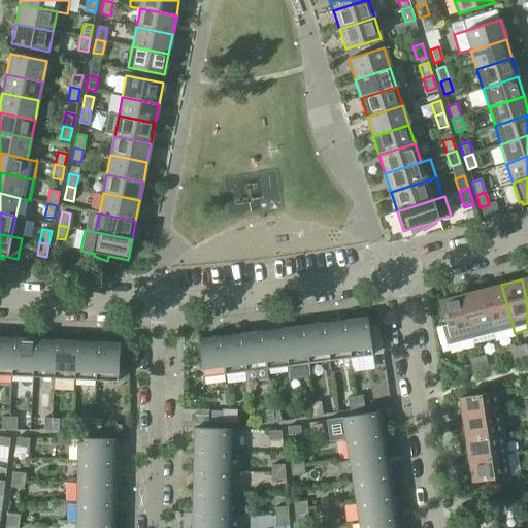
[(501,285),(482,291),(494,339),(515,333),(501,285)]
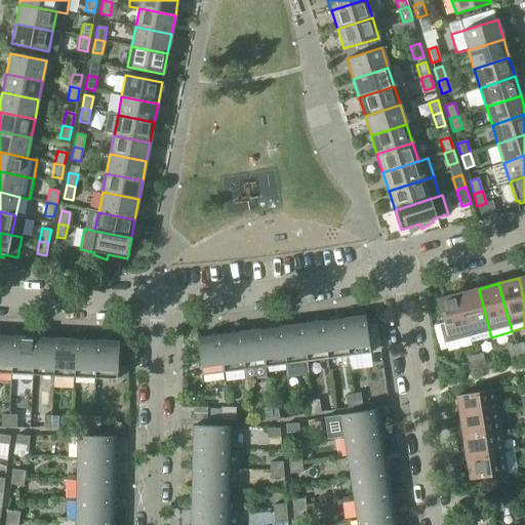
[(479,289),(458,294),(471,342),(491,337),(479,289)]
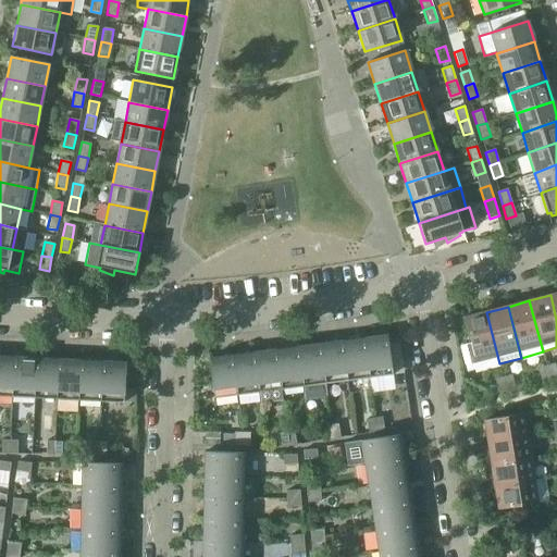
[(499,363),(486,312),(463,318),(470,343),(460,346),(467,371),(499,363)]
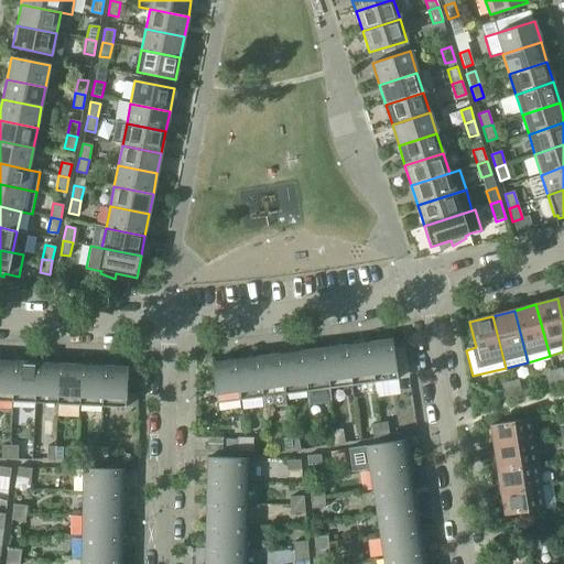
[(392,339),(369,343),(375,382),(397,380),(392,339)]
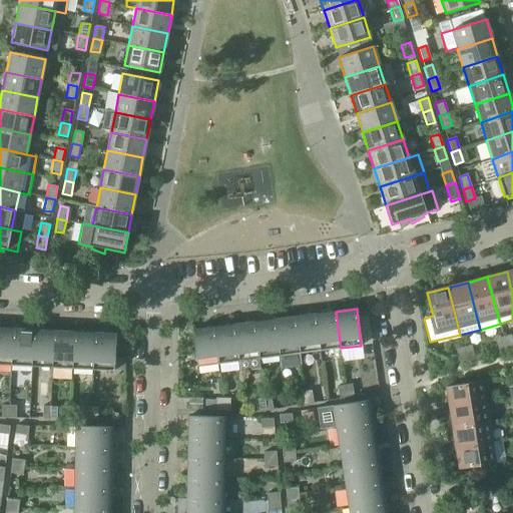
[(336,312),(315,315),(320,351),(341,348),(336,312)]
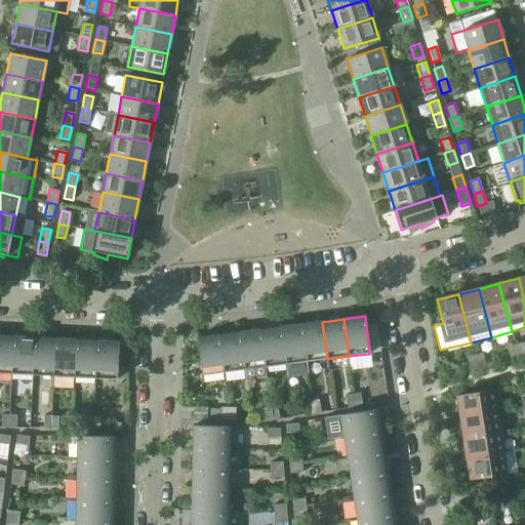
[(322,322),(301,324),(306,361),(327,359),(322,322)]
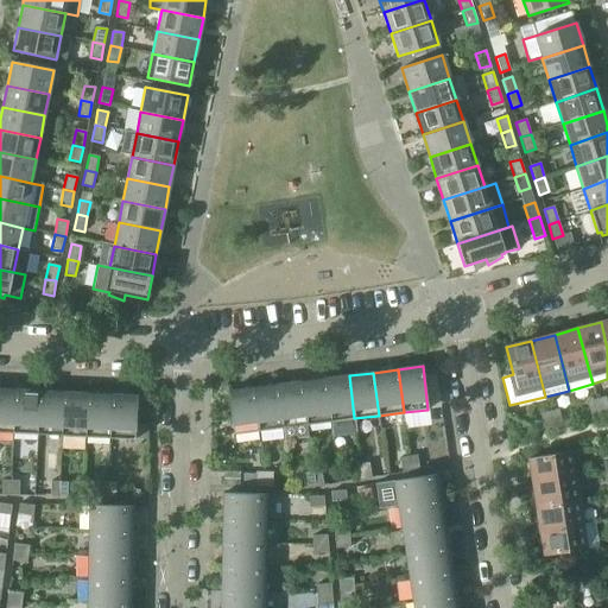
[(349,375),(325,379),(331,422),(333,437),(356,434),(354,418),(349,375)]
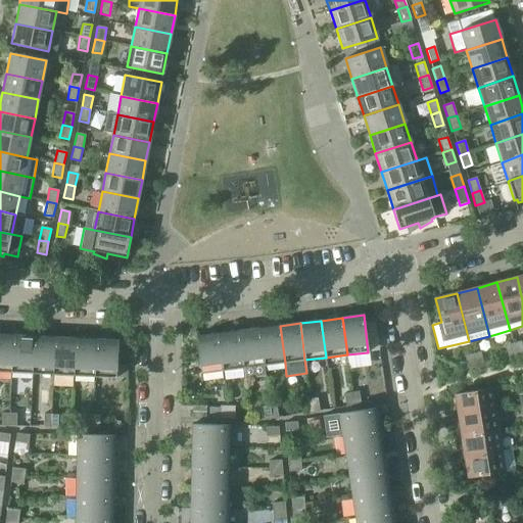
[(280,326),(259,329),(265,366),(285,363),(280,326)]
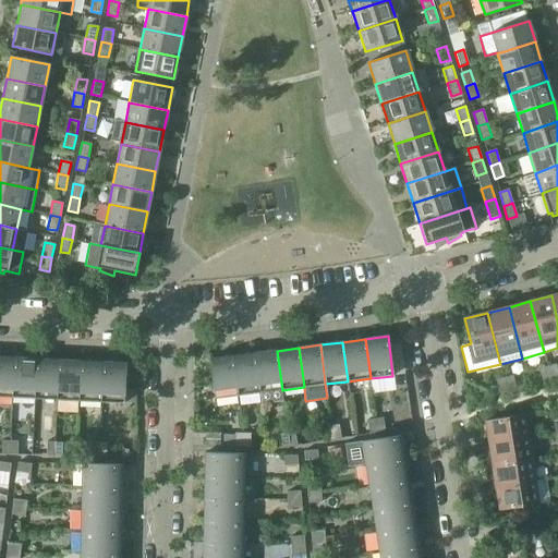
[(254,353),(261,392),(262,404),(283,402),(282,390),(277,351),(254,353)]
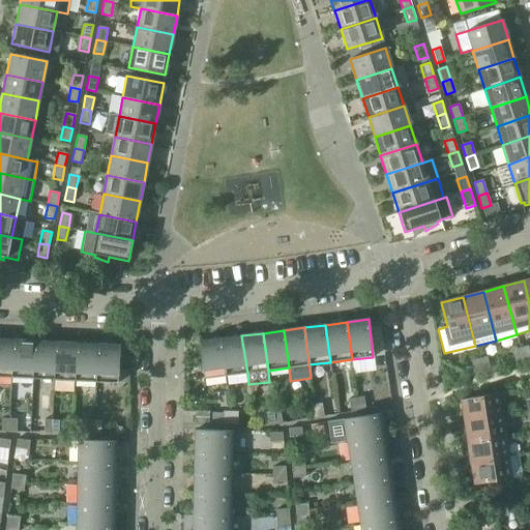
[(241,335),(221,339),(226,376),(247,373),(241,335)]
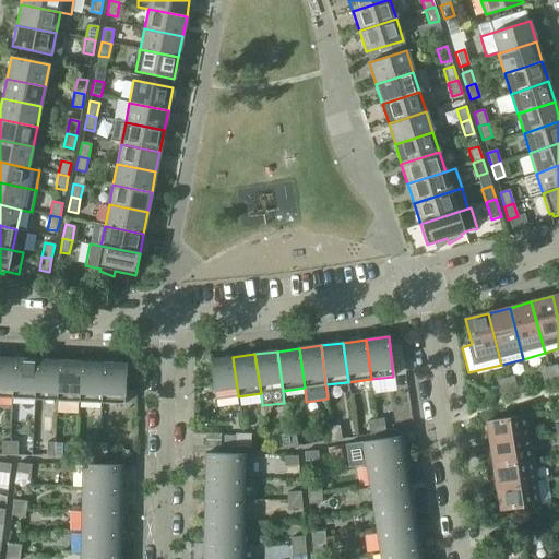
[(0,397),(11,399),(14,358),(0,357),(0,397)]
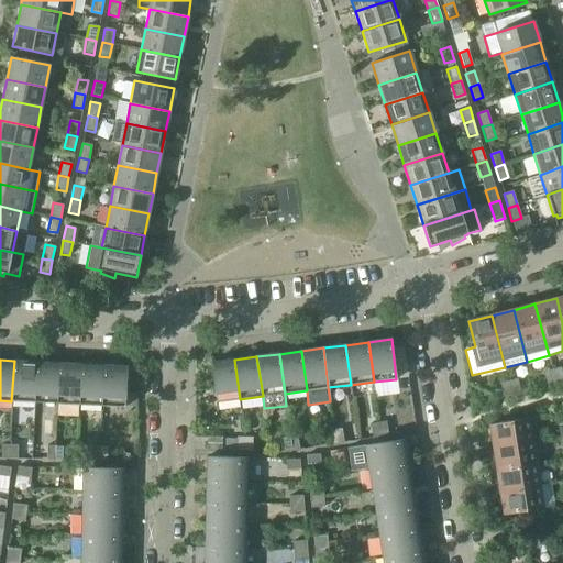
[(240,399),(234,360),(211,363),(217,403),(240,399)]
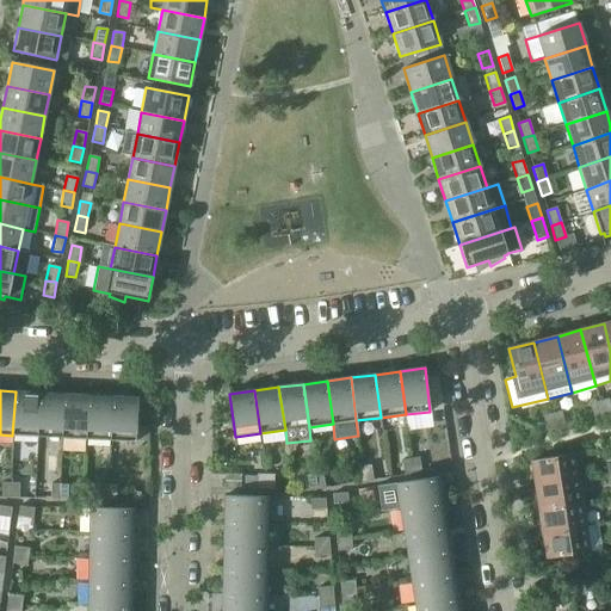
[(12,436),(38,437),(41,394),(16,392),(12,436)]
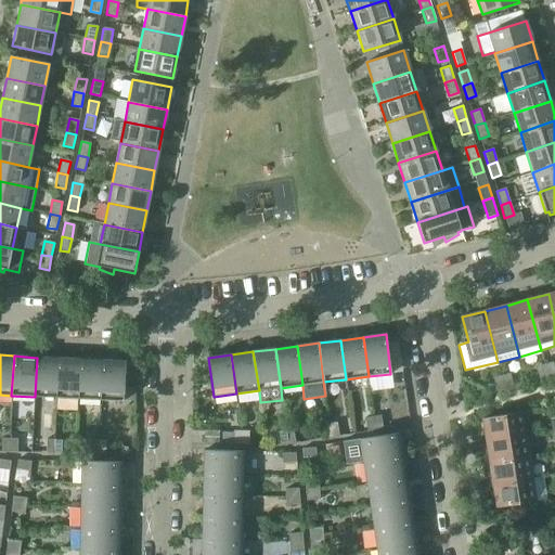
[(35,397),(56,398),(57,359),(37,358),(35,397)]
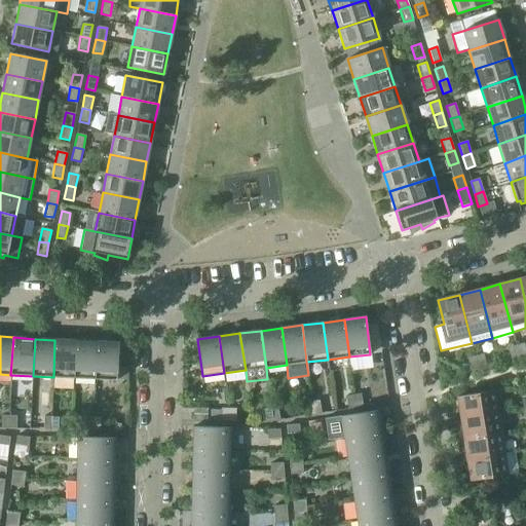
[(53,377),(75,378),(76,341),(54,340),(53,377)]
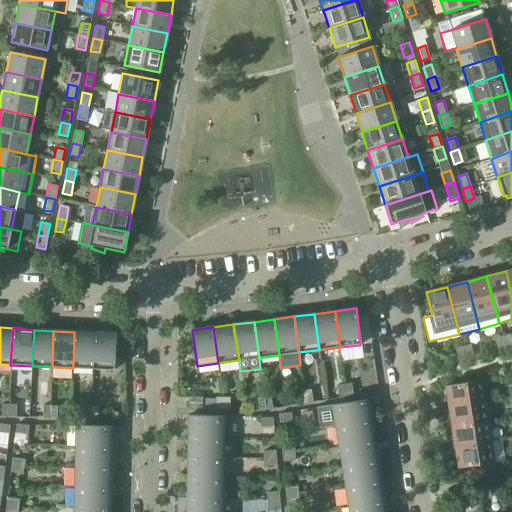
[(73,368),(92,369),(94,333),(74,332),(73,368)]
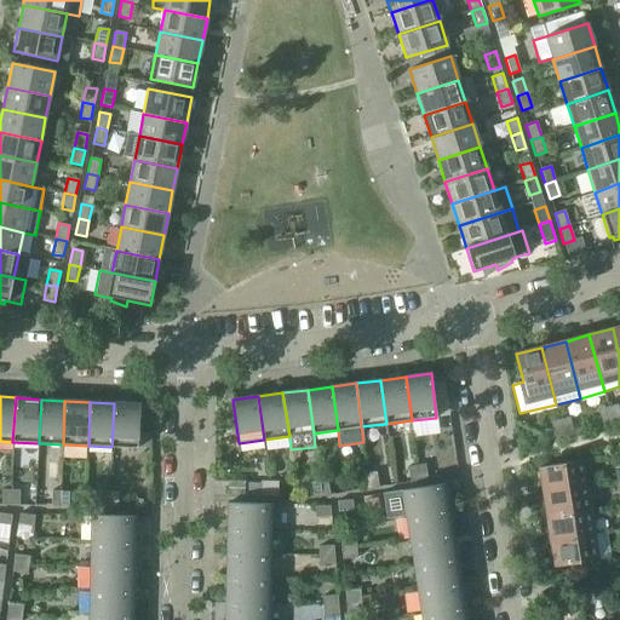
[(114,403),(112,447),(138,448),(138,432),(141,405),(114,403)]
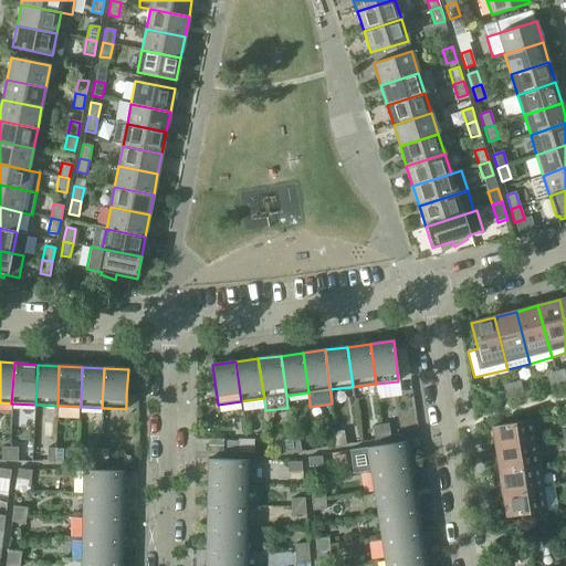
[(565,379),(564,370),(555,373),(558,386),(565,383),(565,379)]
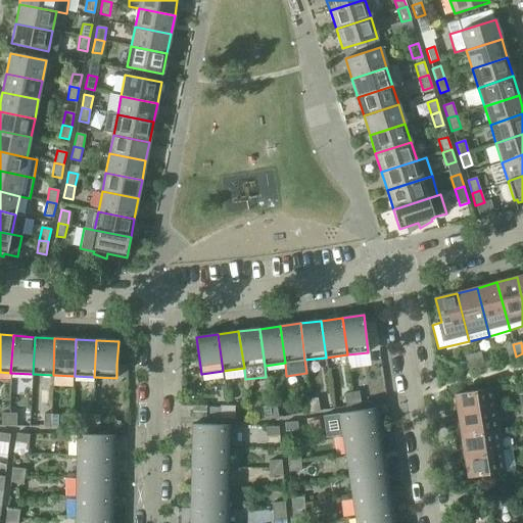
[(516,357),(513,344),(505,346),(508,359),(516,357)]
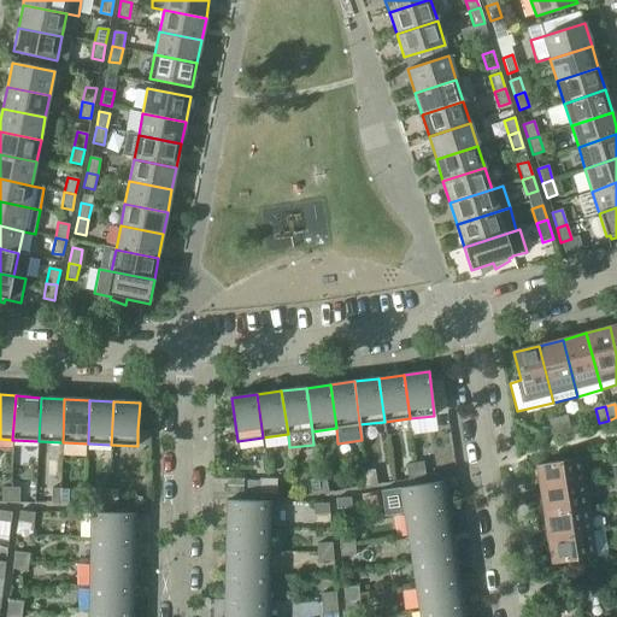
[(566,416),(558,418),(562,433),(570,430),(566,416)]
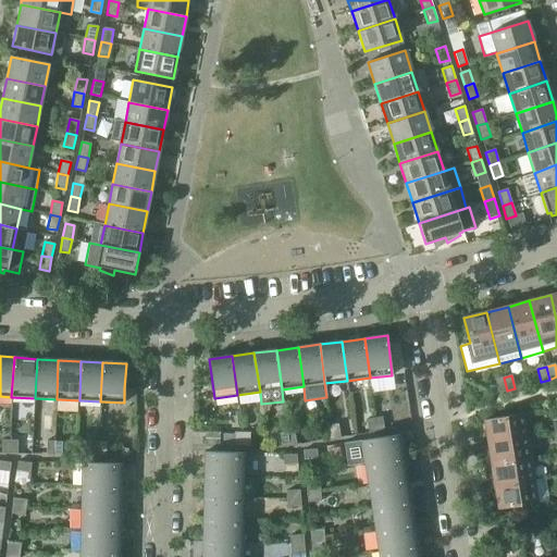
[(507,391),(504,378),(495,380),(498,393),(507,391)]
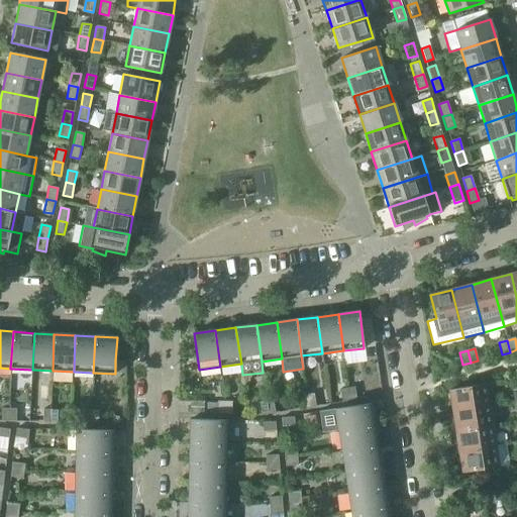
[(449,390),(452,411),(489,405),(486,384),(449,390)]
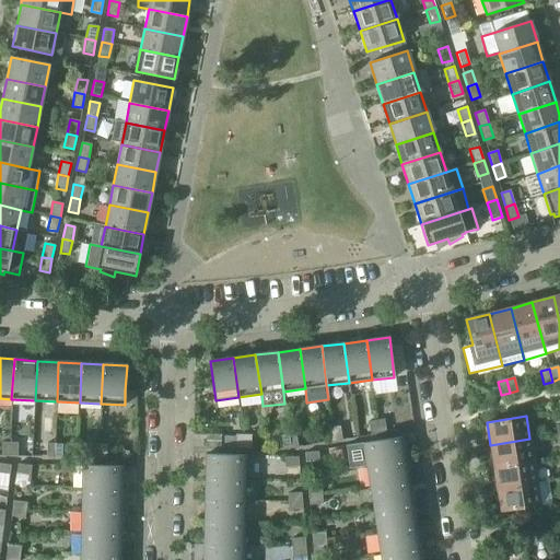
[(384,419),(376,420),(378,434),(386,433),(384,419)]
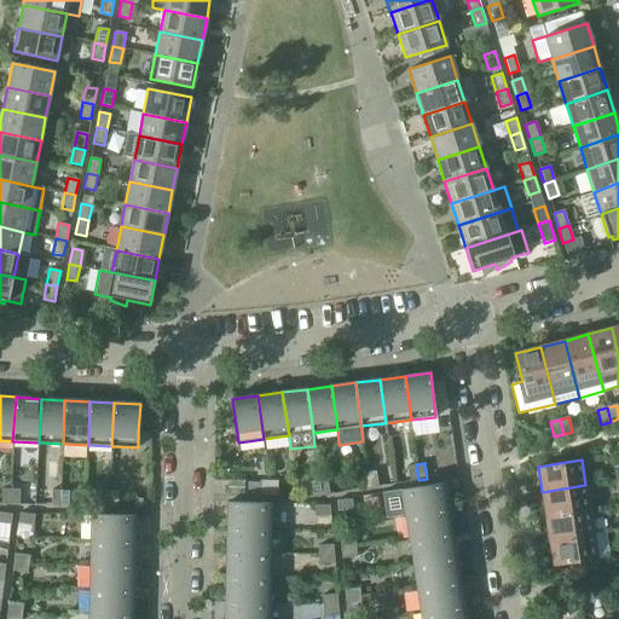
[(418,480),(416,464),(408,466),(410,481),(418,480)]
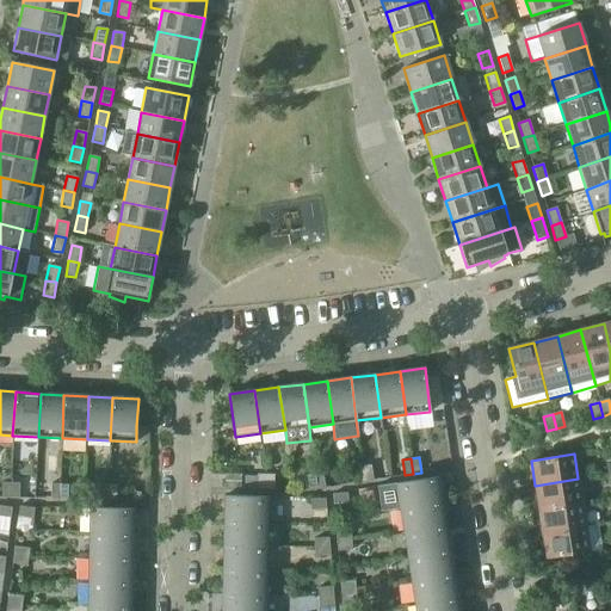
[(371,466),(363,467),(365,481),(374,480),(371,466)]
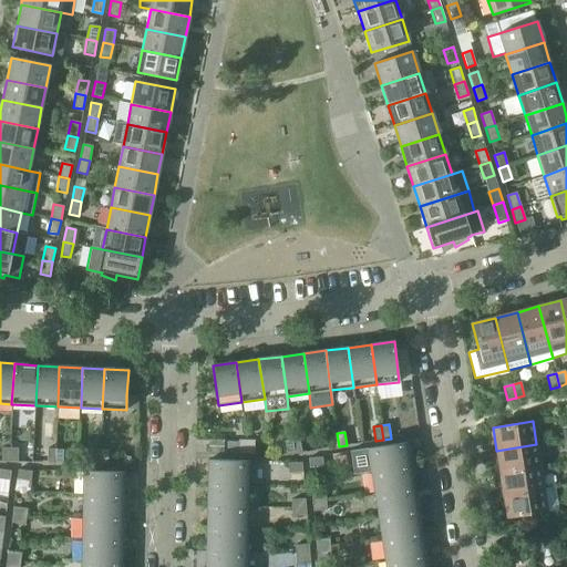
[(339,446),(337,433),(328,434),(330,447),(339,446)]
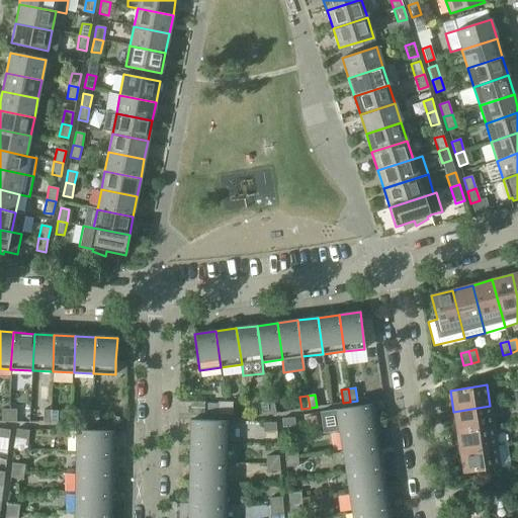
[(273,401),(266,402),(268,415),(275,413),(273,401)]
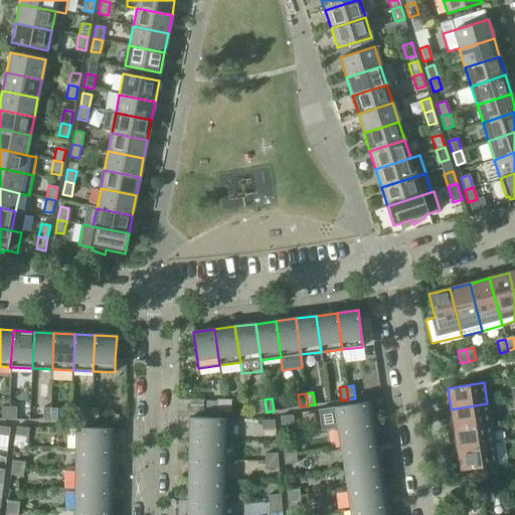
[(189,411),(202,412),(203,400),(189,399),(189,411)]
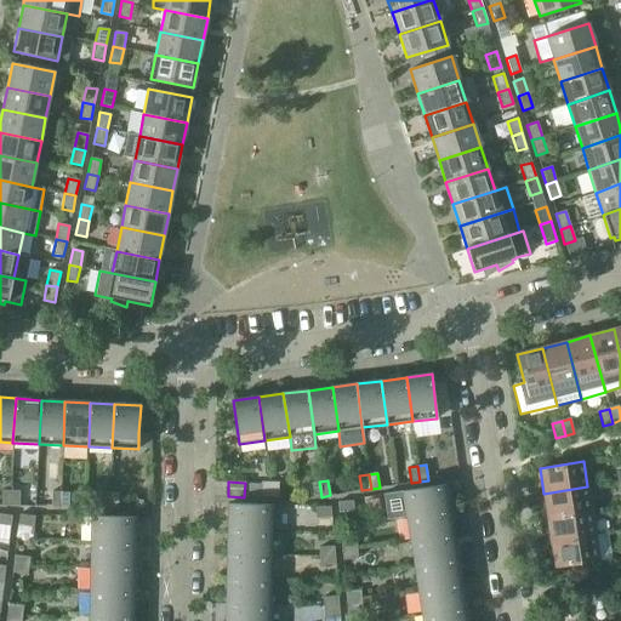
[(322,497),(319,482),(311,483),(313,499),(322,497)]
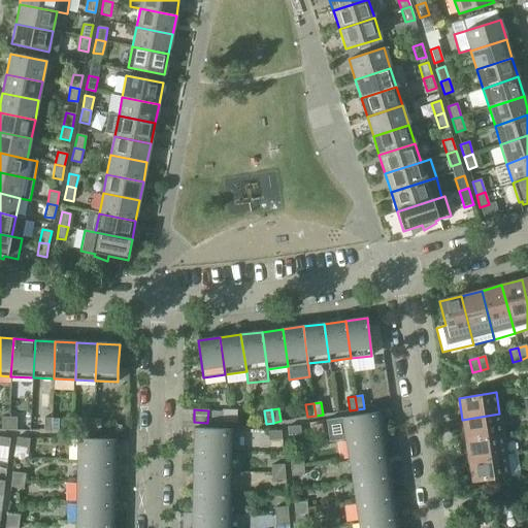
[(342,418),(345,439),(383,434),(380,413),(342,418)]
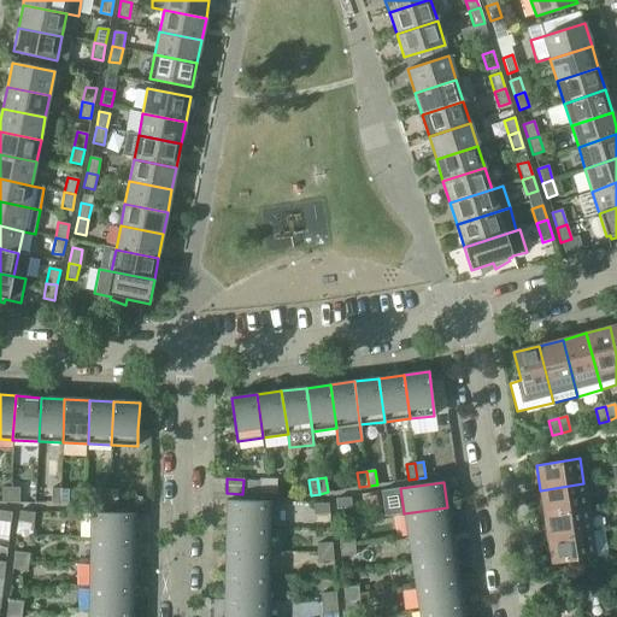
[(540,491),(544,515),(587,507),(583,483),(540,491)]
